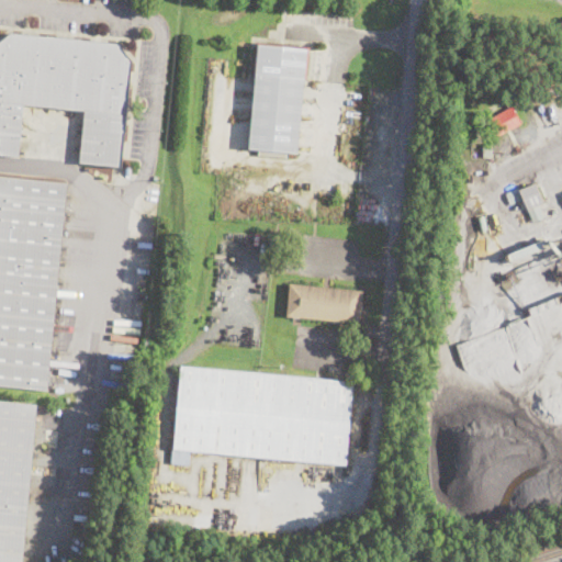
[(131,59),(121,167),(80,164),(85,111),(25,105),(21,157),(0,155),(0,43),(11,33),(117,44),(131,59)]
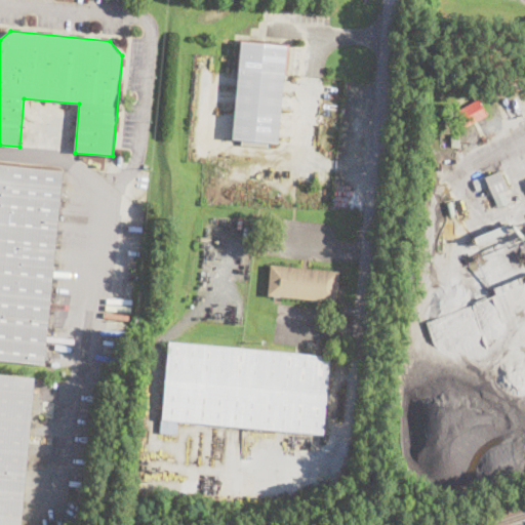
[(278,142),(287,45),(240,41),(232,137),(278,142)]
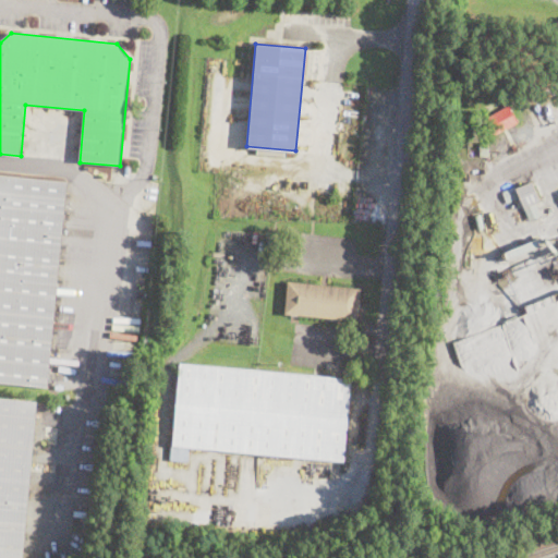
[(493,136),(484,119),(509,106),(519,122),(493,136)]
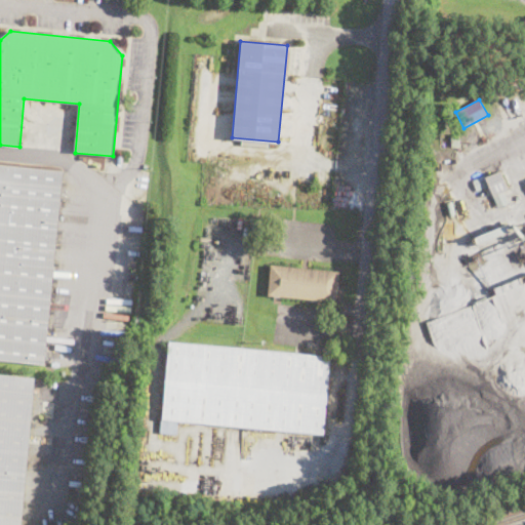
[(459,146),(451,146),(451,133),(459,133),(459,146)]
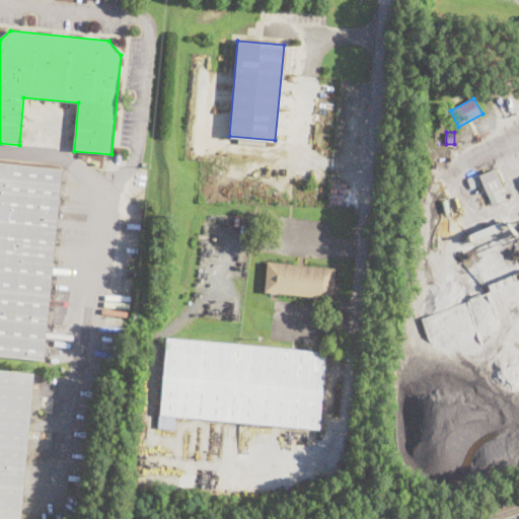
[(0,162),(62,169),(44,360),(0,355),(0,162)]
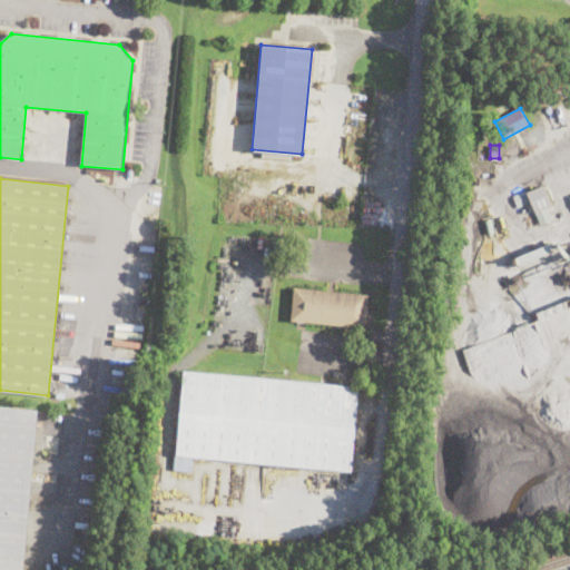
[(552,205),(536,213),(527,193),(543,185),(552,205)]
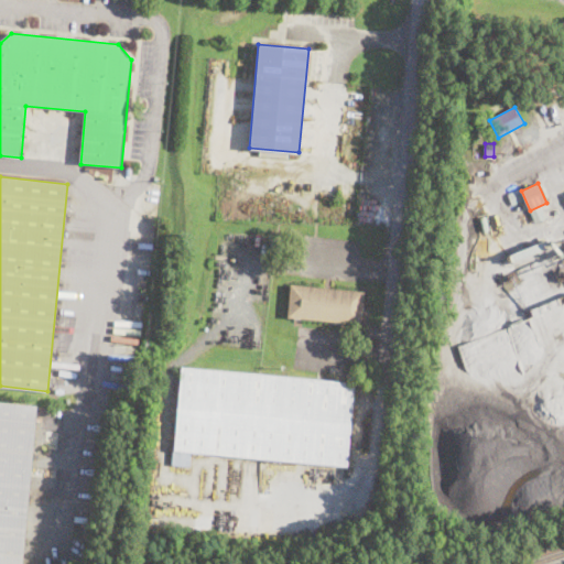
[(490,230),(484,232),(480,218),(486,216),(490,230)]
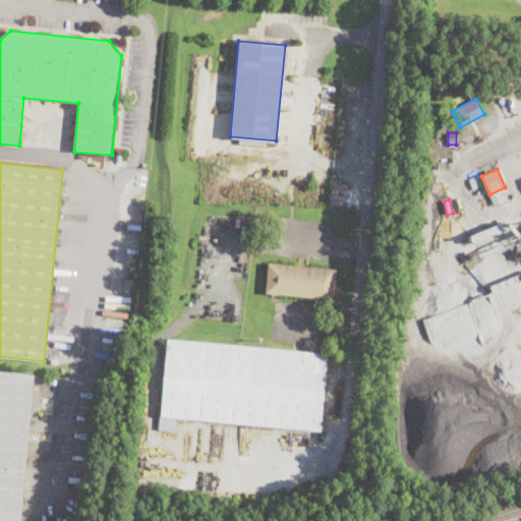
[(337,270),(334,300),(266,294),(269,264),(337,270)]
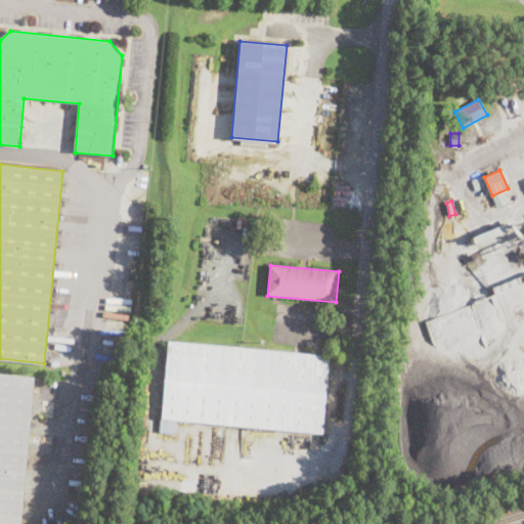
[(425,319),(435,350),(477,338),(473,321),(467,323),(462,308),(425,319)]
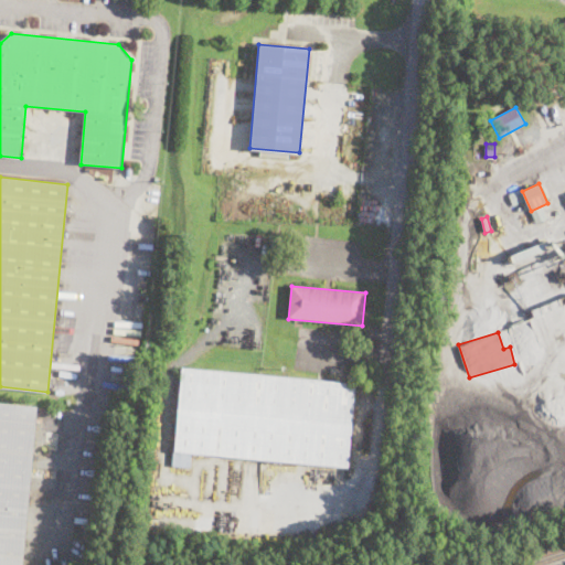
[(348,467),(176,451),(183,368),(355,384),(348,467)]
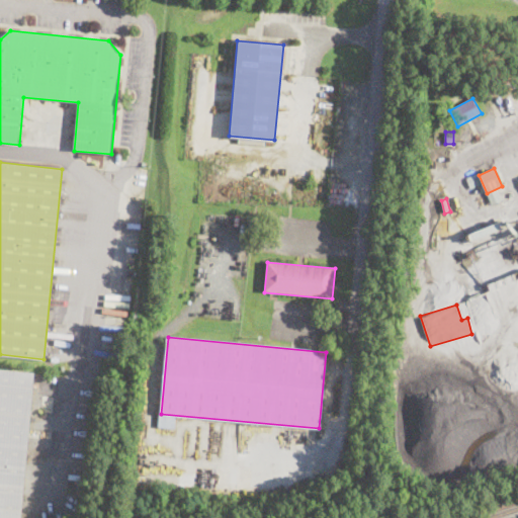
[(21,517),(0,517),(0,368),(34,372),(21,517)]
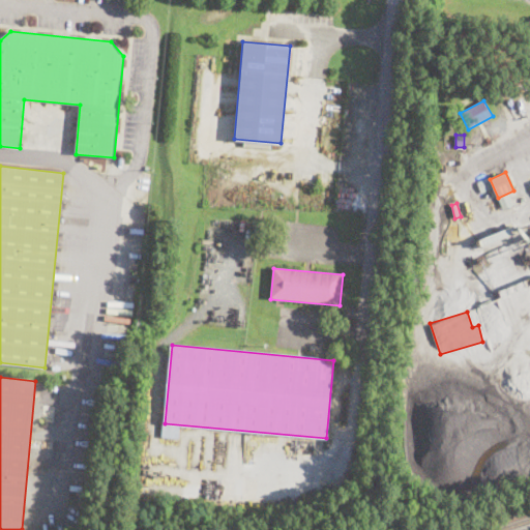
[(179,425),(178,439),(163,437),(164,424),(179,425)]
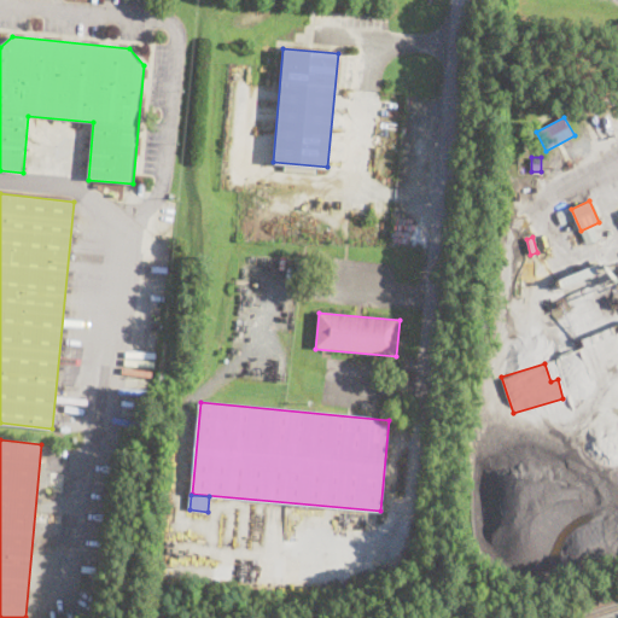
[(563,546),(534,544),(532,569),(563,570),(563,546)]
